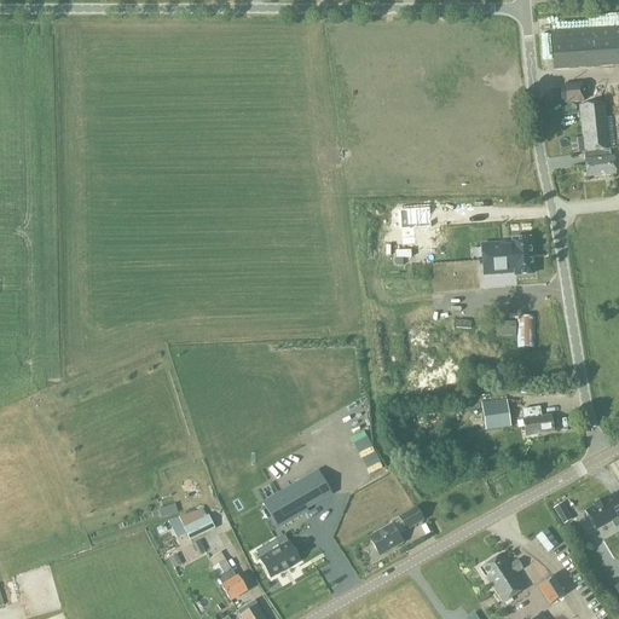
[(580,0),(574,0),(570,0),(570,1),(561,3),(562,10),(582,9),(589,7),(589,3),(582,3),(580,0)]
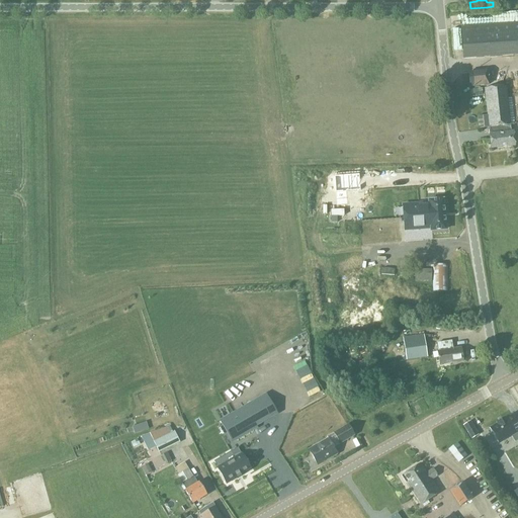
[(517,55),(517,24),(461,28),(463,59),(517,55)]
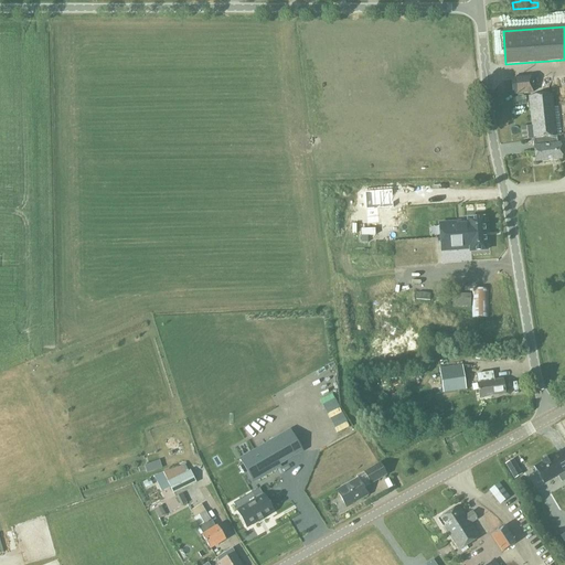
[(513,95),(533,93),(531,77),(511,80),(513,95)]
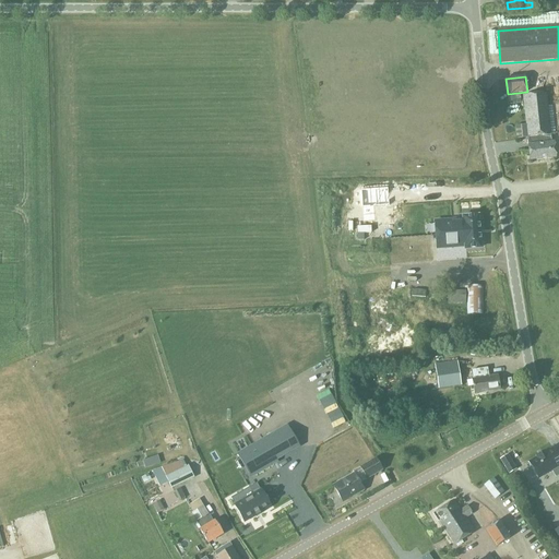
[(527,138),(528,146),(530,161),(540,159),(540,158),(547,158),(556,157),(554,143),(552,143),(547,93),(523,96),(527,139),(527,138)]
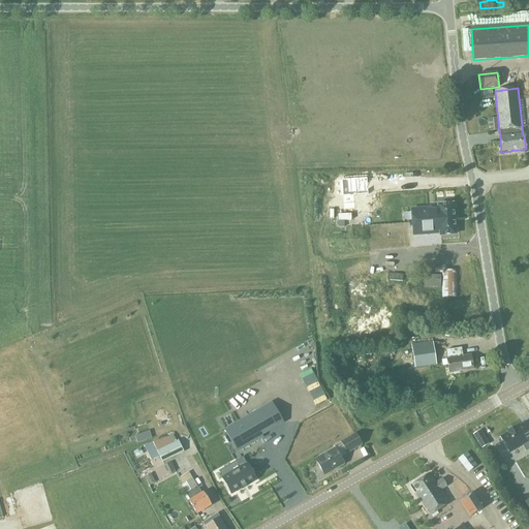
[(343,197),(344,210),(354,209),(353,196),(368,195),(367,179),(341,181),(342,197),(343,197)]
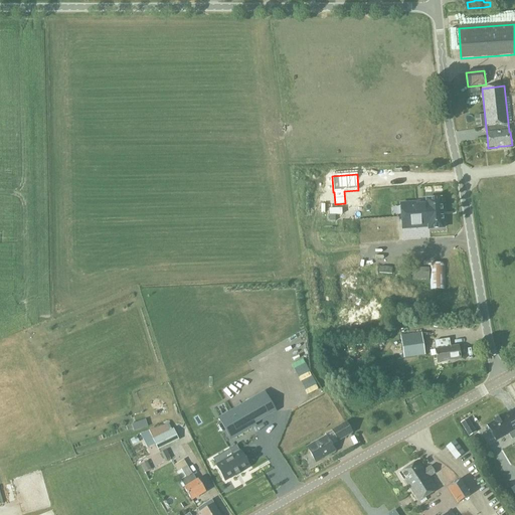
[(428,195),(402,197),(403,209),(444,206),(443,191),(428,192),(428,195)]
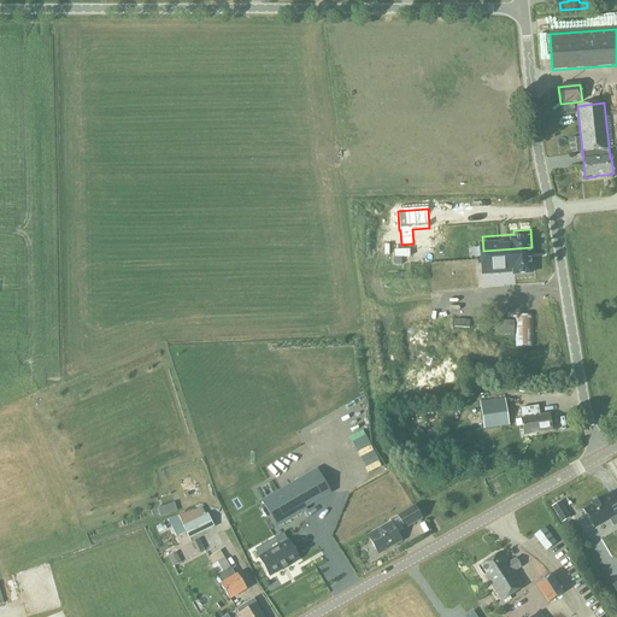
[(532,247),(483,251),(485,266),(516,264),(516,266),(533,265),(532,247)]
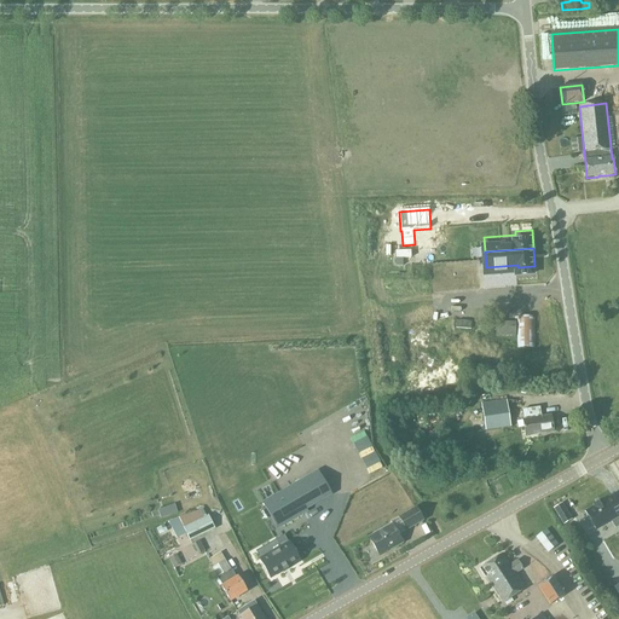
[(487,431),(513,427),(512,414),(505,414),(504,408),(485,411),(487,431)]
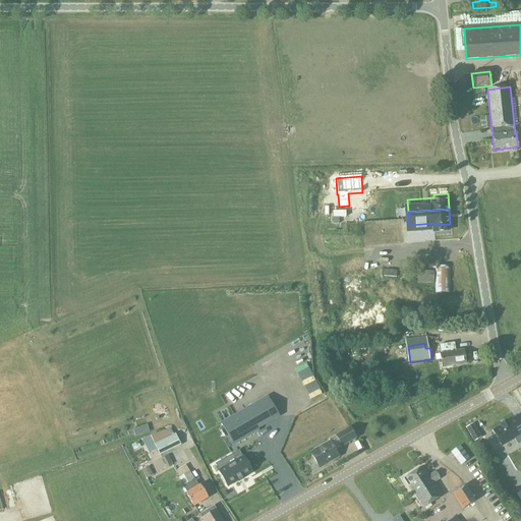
[(440,346),(441,353),(440,354),(442,367),(466,364),(464,350),(456,351),(454,343),(440,346)]
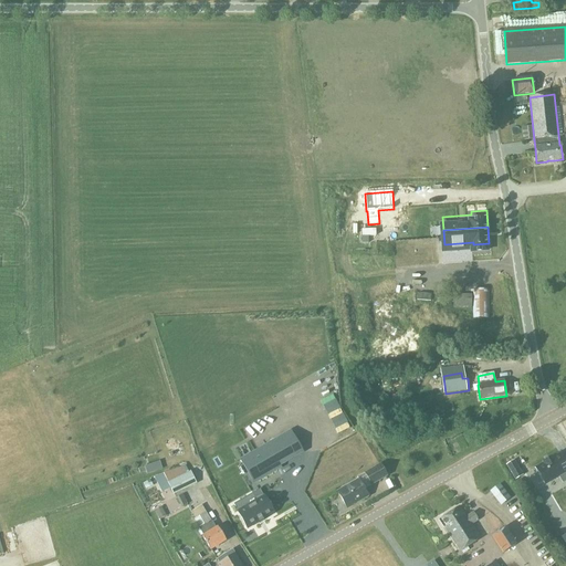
[(263,447),(240,460),(254,483),(281,468),(280,465),(303,452),(290,431),(263,447)]
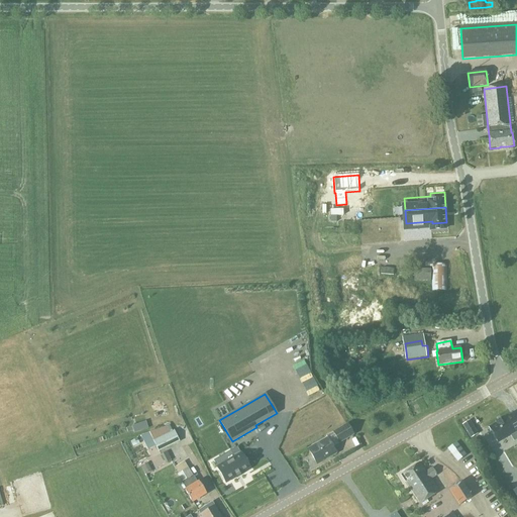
[(498,442),(516,429),(516,423),(511,414),(504,418),(503,417),(496,422),(497,423),(489,427),(498,442)]
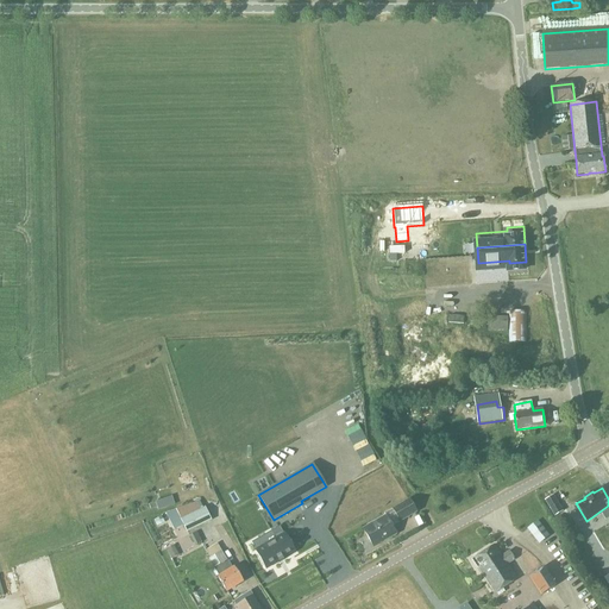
[(563,512),(553,496),(544,501),(553,518),(563,512)]
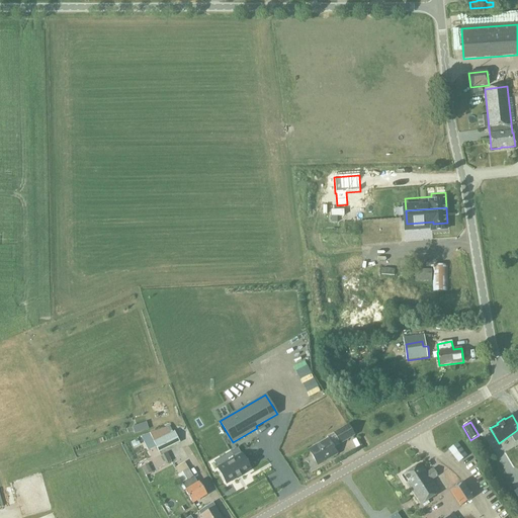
[(348,425),(334,433),(340,444),(354,436),(348,425)]
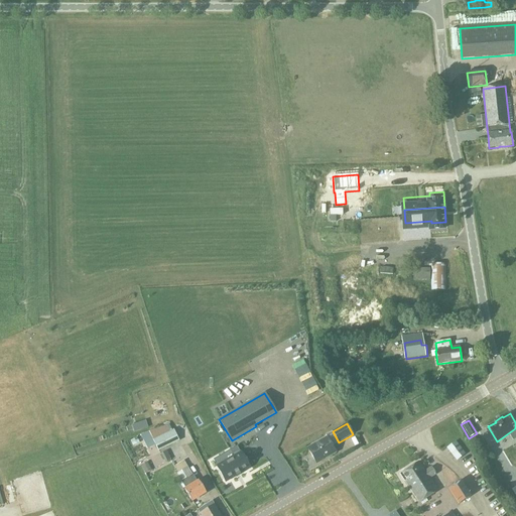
[(158,452),(179,441),(173,430),(153,440),(158,452)]
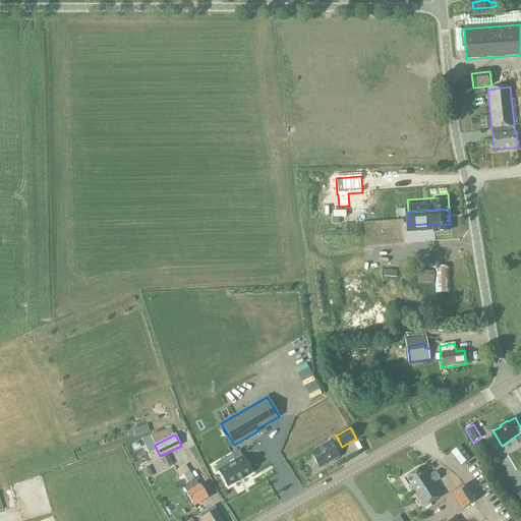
[(328,464),(339,458),(329,442),(310,454),(319,466),(327,462),(328,464)]
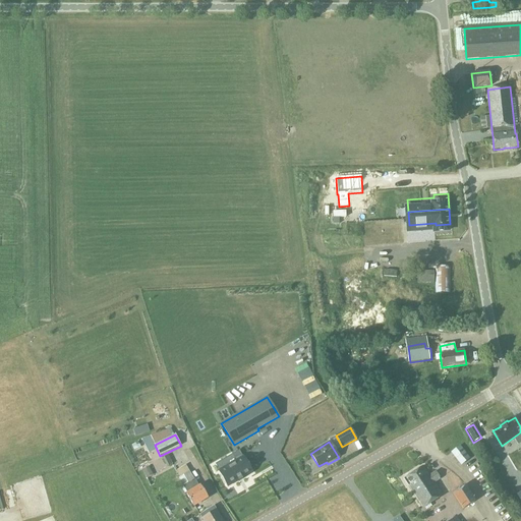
[(470,459),(460,446),(451,453),(461,466),(470,459)]
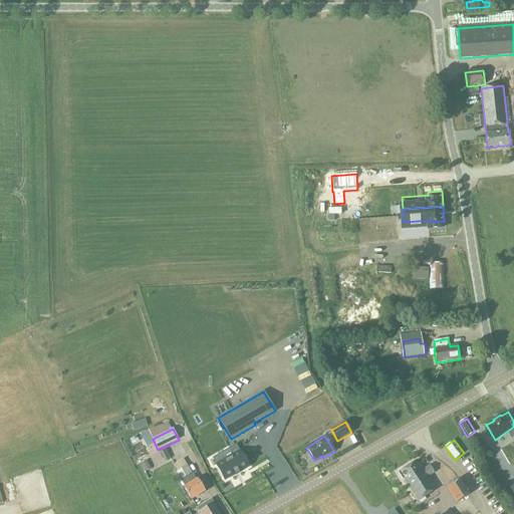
[(230,449),(213,458),(217,464),(216,465),(225,480),(249,467),(241,453),(240,451),(239,452),(237,449),(231,452),(230,449)]
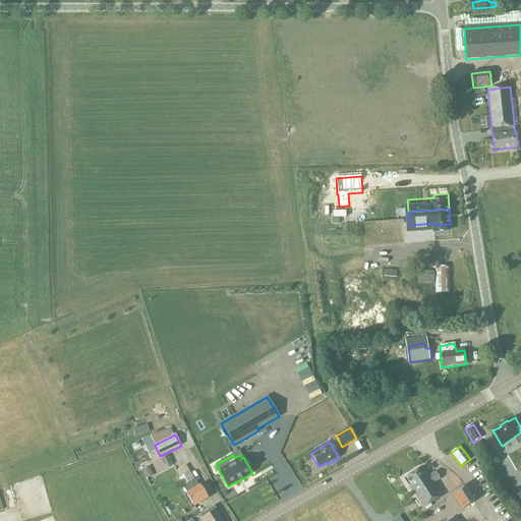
[(183,487),(187,494),(186,494),(193,506),(208,498),(204,490),(206,489),(201,484),(200,485),(199,486),(195,479),(194,480),(185,466),(176,472),(179,477),(178,478),(183,486),(183,487)]
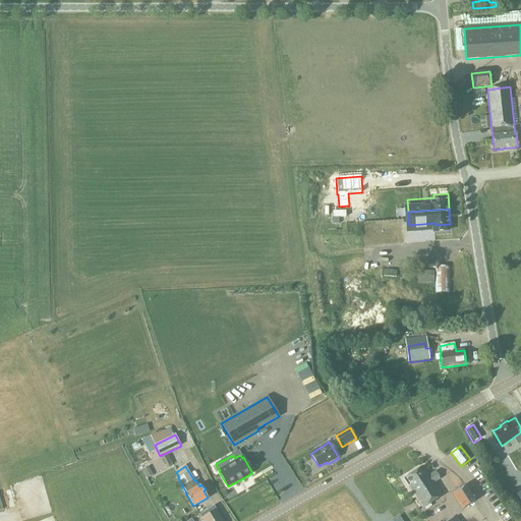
[(436,471),(428,476),(422,467),(404,479),(423,508),(442,496),(435,483),(441,479),(436,471)]
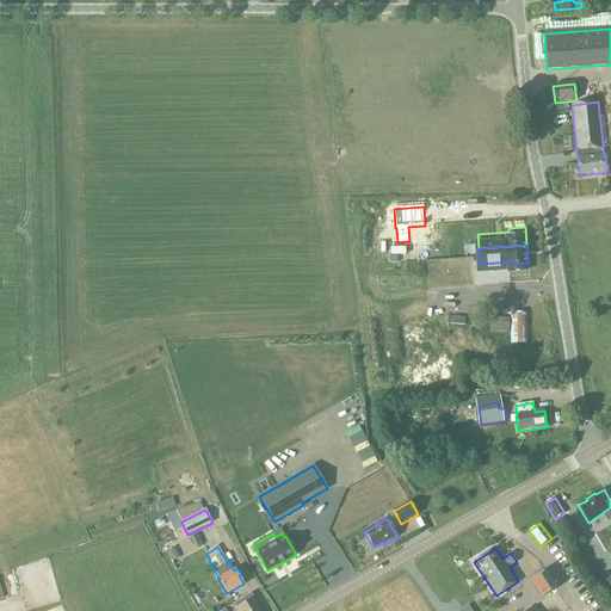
[(547,569),(531,579),(543,598),(559,588),(547,569)]
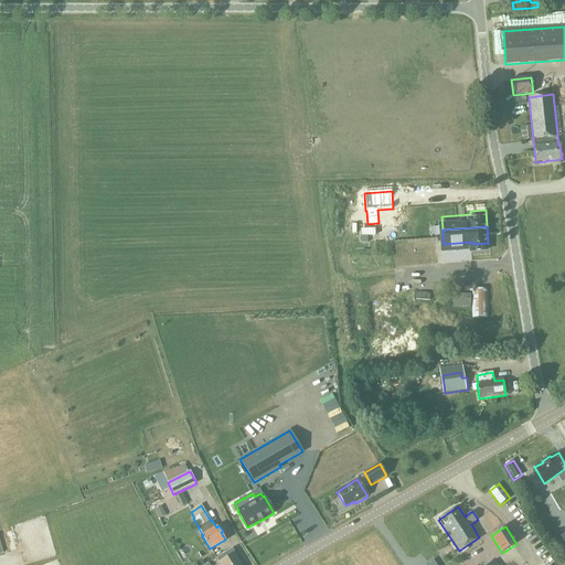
[(220,564),(241,564),(233,551),(223,556),(225,558),(219,562),(220,564)]
